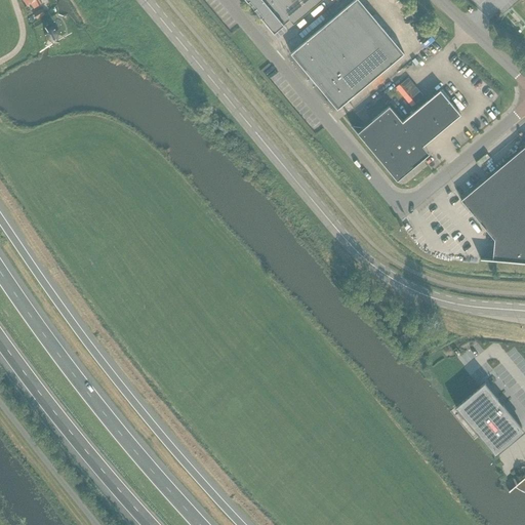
[(38,0),(23,0),(30,10),(41,3),(38,0)]
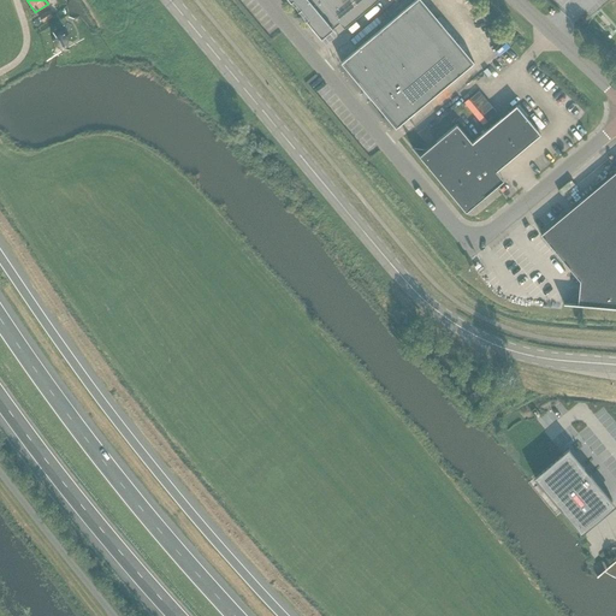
[(288,0),(298,12),(312,0),(288,0)]
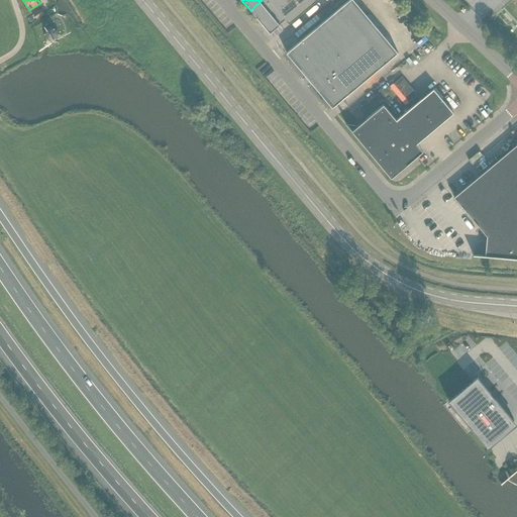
[(317,0),(262,0),(250,10),(270,33),(285,20),(289,24),(317,0)]
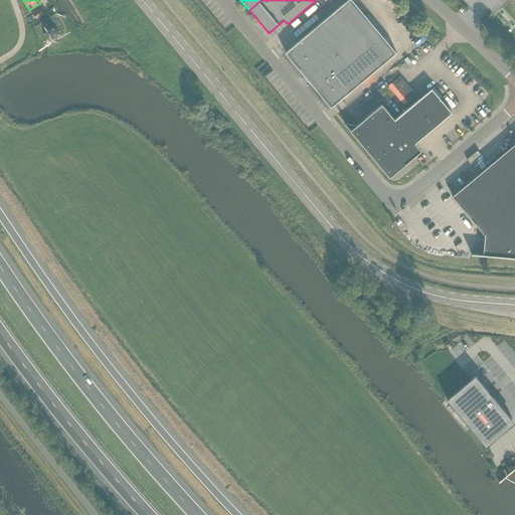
[(331,108),(396,52),(352,0),(347,0),(285,52),(331,108)]
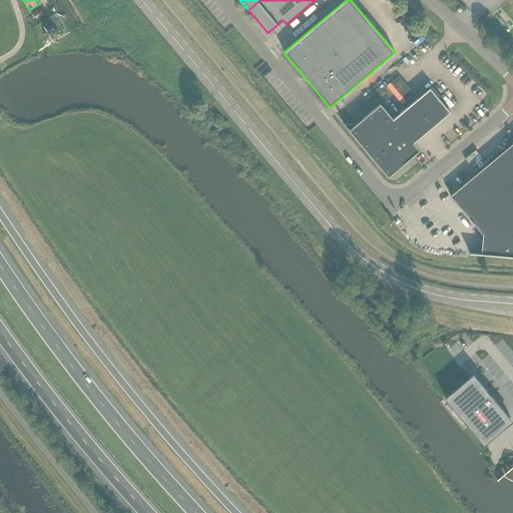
[(33,14),(36,18),(43,14),(40,9),(33,14)]
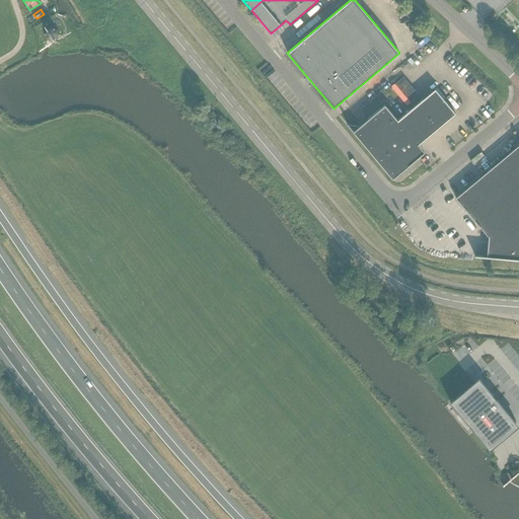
[(57,29),(53,28),(52,27),(47,29),(45,34),(47,39),(52,41),(57,39),(59,33),(57,29)]
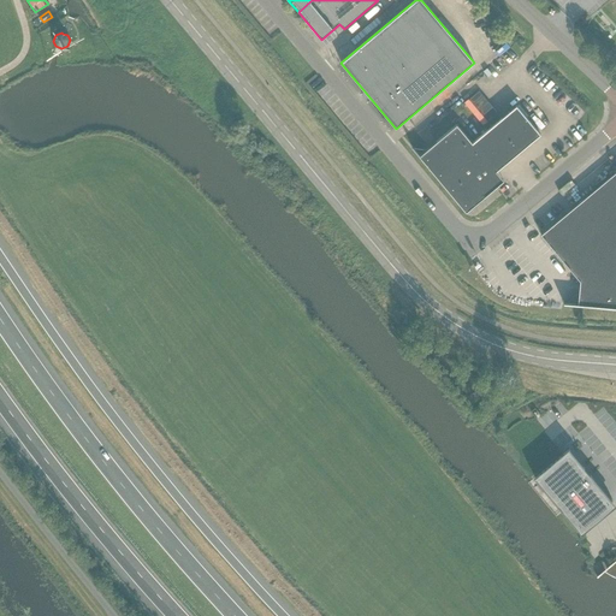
[(479,87),(469,95),(489,117),(499,108),(479,87)]
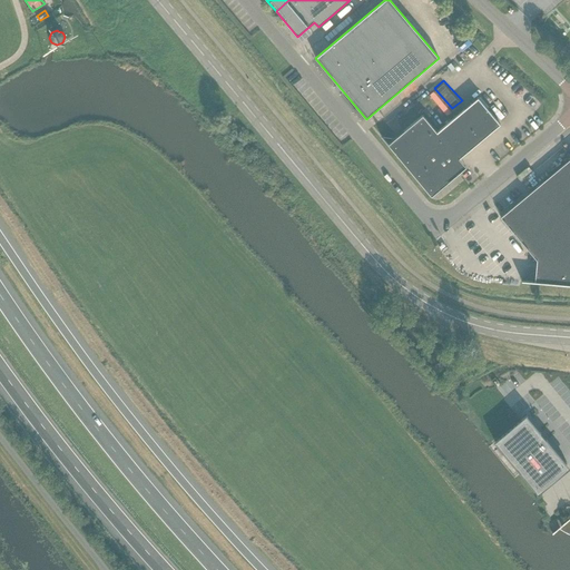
[(382,136),(381,136),(431,196),(465,167),(459,158),(499,124),(478,98),(436,133),(422,116),(389,144),(382,136)]
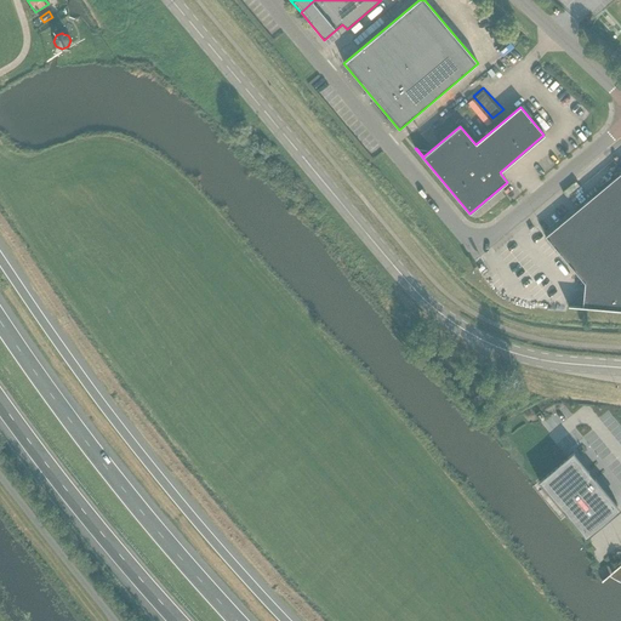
[(620,172),(545,237),(585,284),(582,307),(568,306),(568,307),(620,311),(620,172)]
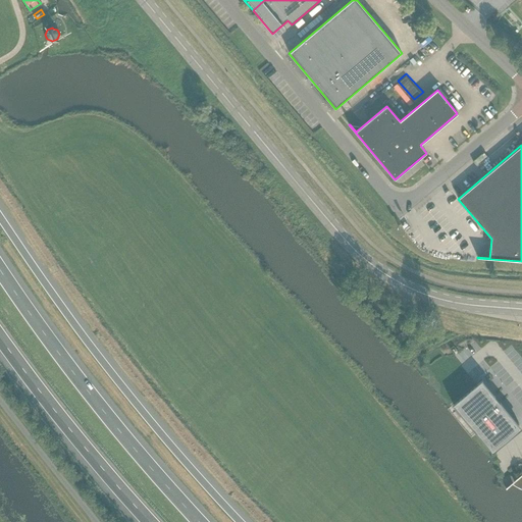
[(481,380),(453,404),(489,450),(519,424),(500,402),(494,396),(481,380)]
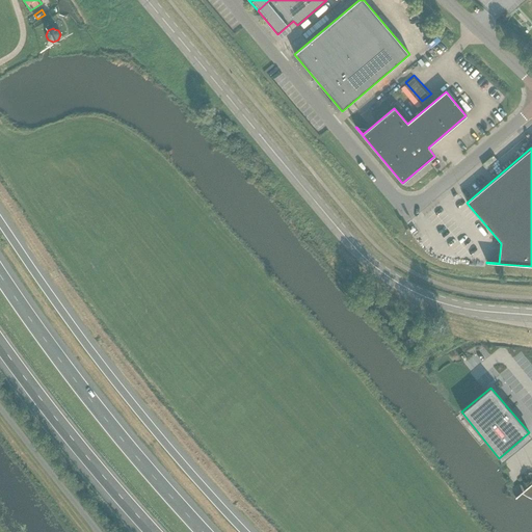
[(531,483),(515,498),(522,494),(524,495),(526,496),(529,498),(531,499),(531,483)]
